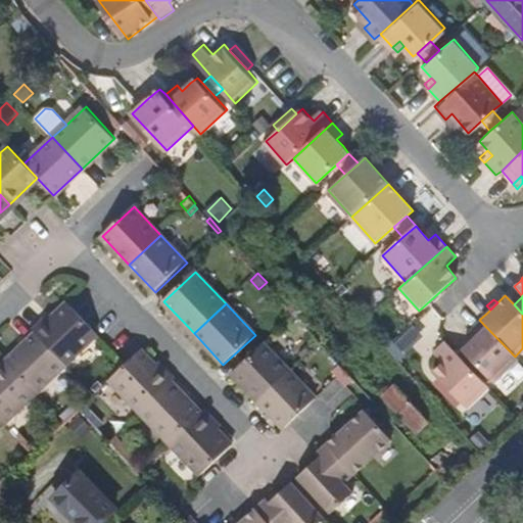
[(65,366),(96,337),(66,305),(36,334),(65,366)]
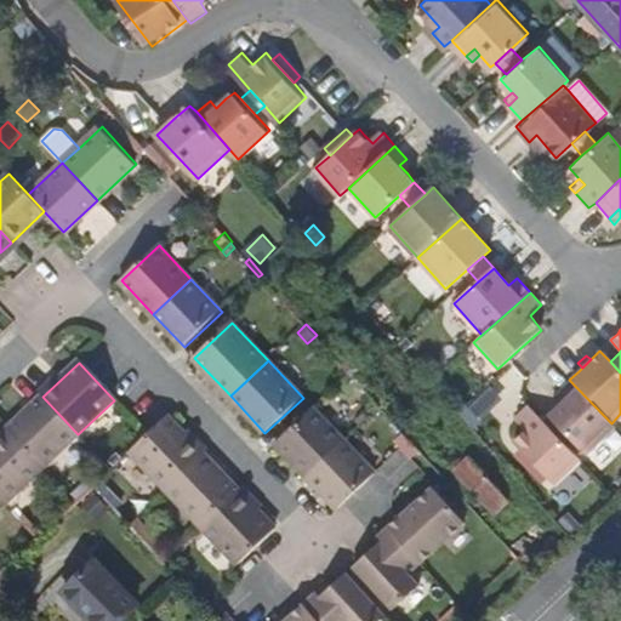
[(360,382),(352,374),(342,382),(351,392),(360,382)]
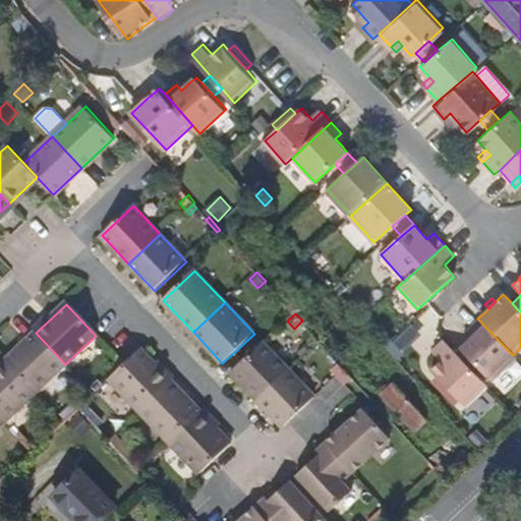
[(489,382),(515,357),(513,355),(477,319),(471,325),(467,329),(474,336),(469,341),(460,350),(463,354),(475,366),(489,382)]
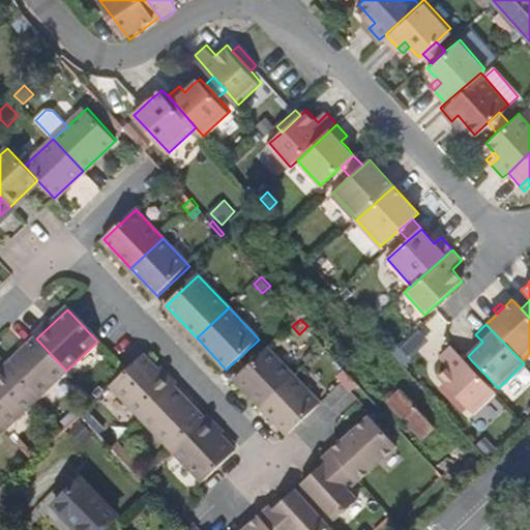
[(482,342),(475,334),(470,340),(477,347),(482,342)]
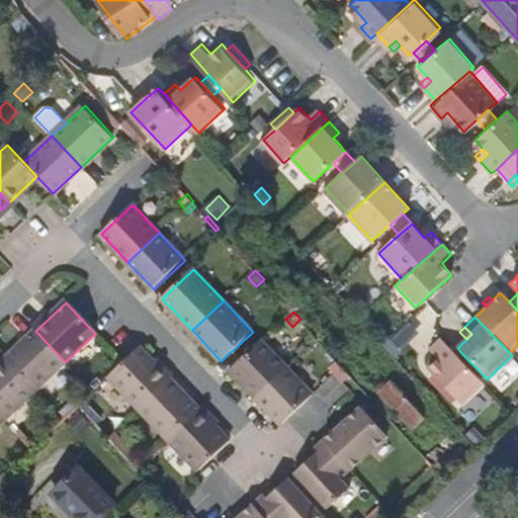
[(34,391),(65,362),(35,331),(5,360),(34,391)]
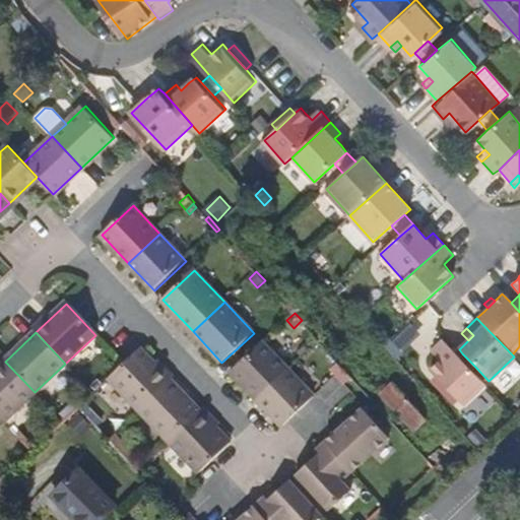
[(458,358),(441,339),(436,344),(429,350),(438,361),(427,371),(462,406),(484,386),(469,370),(458,358)]
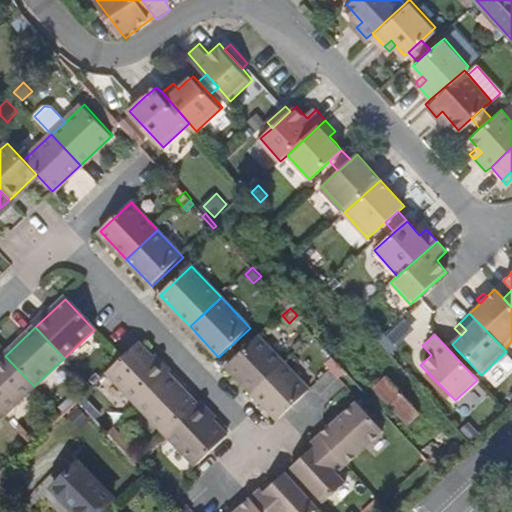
[(254,394),(285,365),(259,337),(228,367),(254,394)]
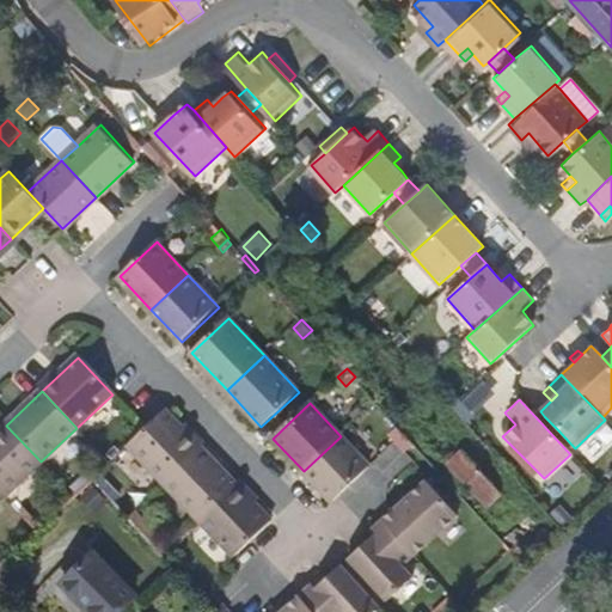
[(163,482),(201,446),(166,409),(129,445),(163,482)]
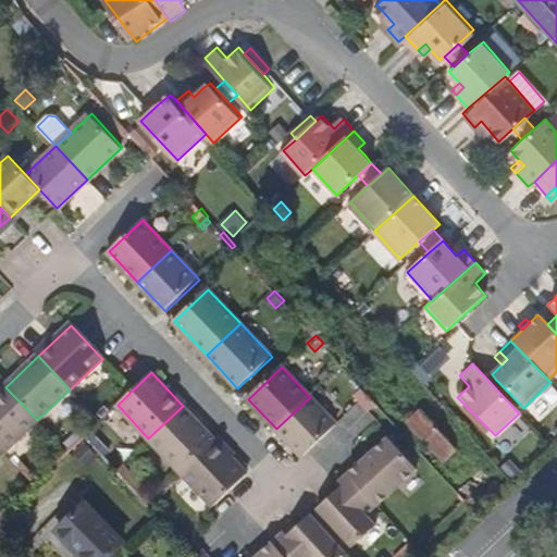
[(508,392),(495,379),(491,383),(503,396),(508,392)]
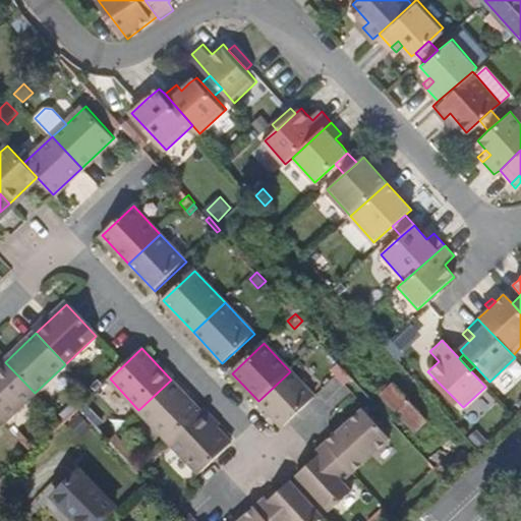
[(35,393),(5,362),(0,366),(0,419),(3,422),(35,393)]
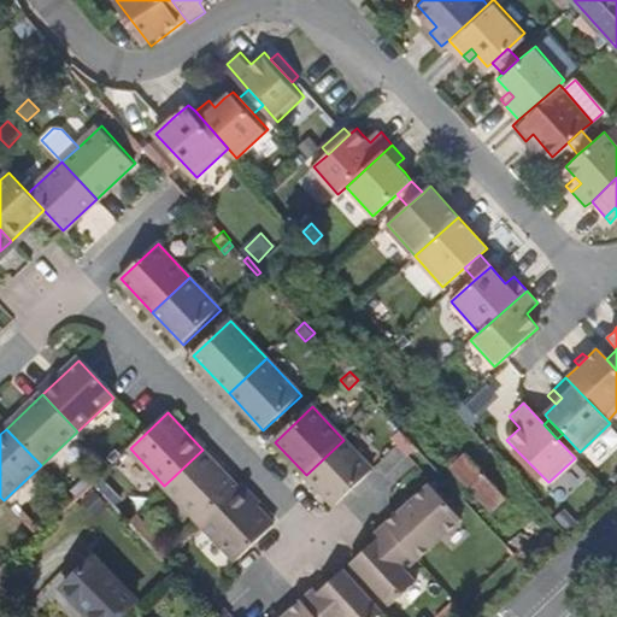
[(409,438),(401,446),(412,457),(421,450),(409,438)]
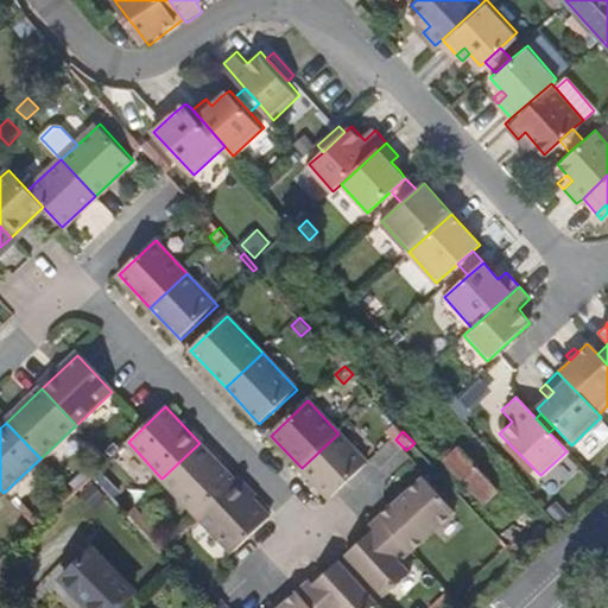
[(368,464),(339,434),(302,468),(331,499),(368,464)]
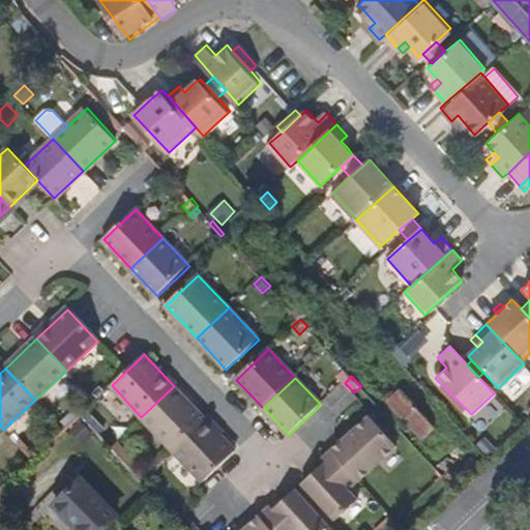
[(321,400),(332,416),(355,400),(343,384),(321,400)]
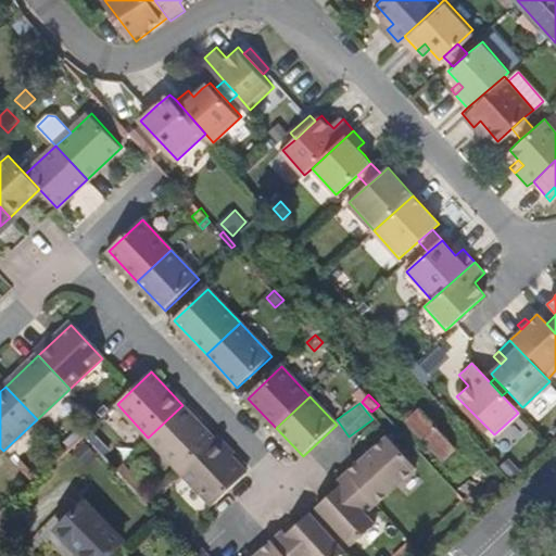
[(215,439),(182,405),(148,438),(180,471),(215,439)]
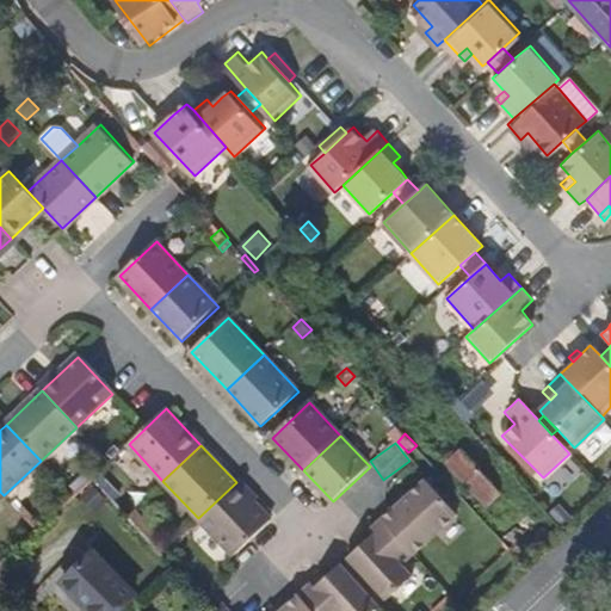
[(499,491),(462,449),(448,461),(485,503),(499,491)]
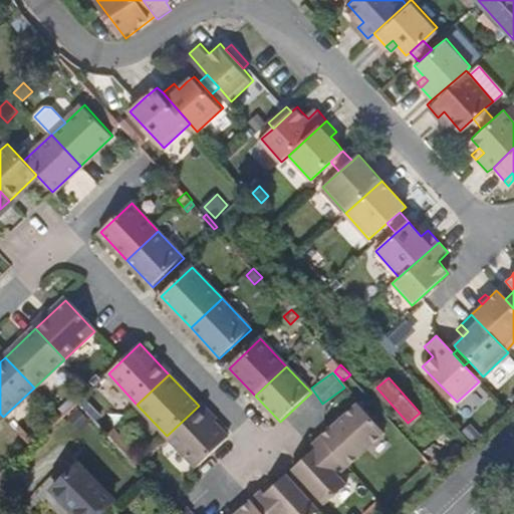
[(75,433),(90,423),(75,398),(59,408),(75,433)]
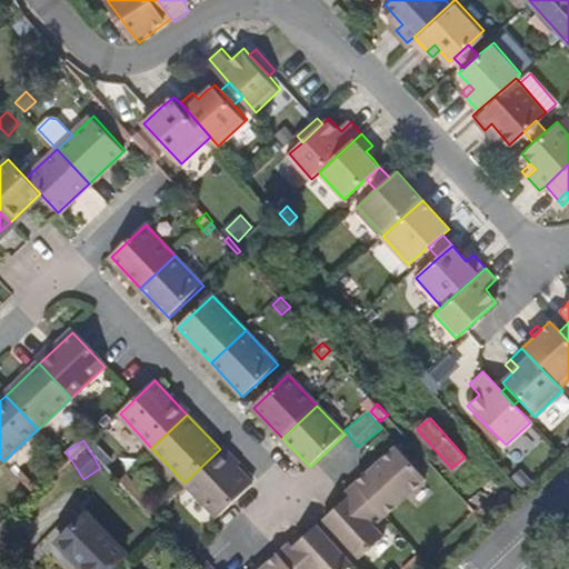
[(383,516),(425,478),(395,447),(363,475),(359,480),(353,485),(383,516)]
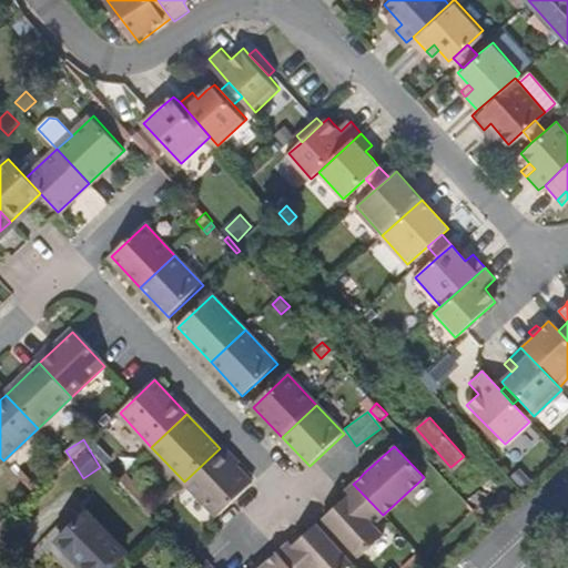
[(253,484),(220,448),(184,482),(217,516),(232,503),(253,484)]
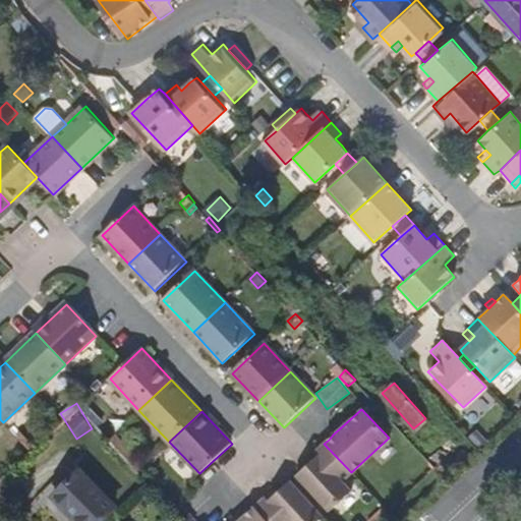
[(21,432),(17,438),(32,453),(37,449),(21,432)]
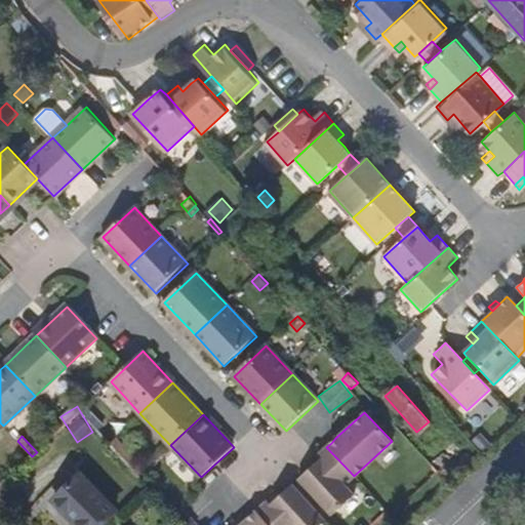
[(116,437),(111,441),(140,473),(146,469),(116,437)]
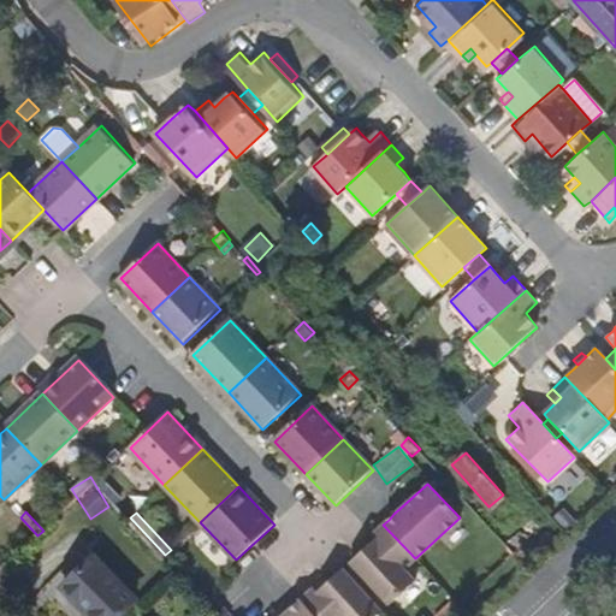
[(416,579),(406,568),(415,558),(383,525),(361,546),(345,560),(389,605),(416,579)]
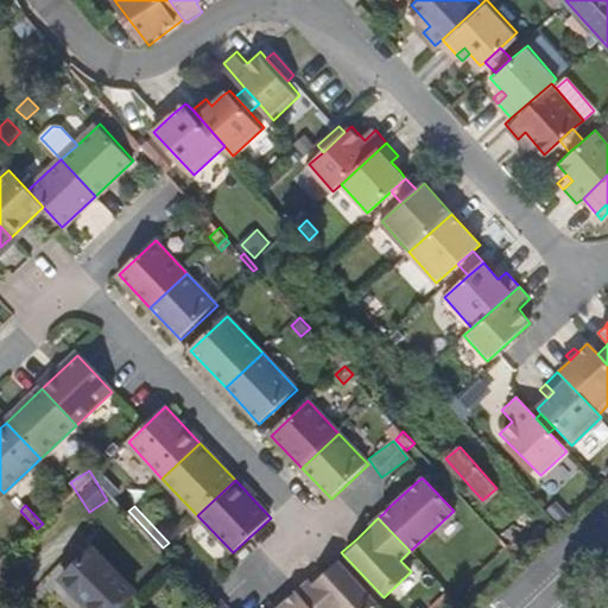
[(115,607),(138,588),(97,546),(64,578),(92,607),(115,607)]
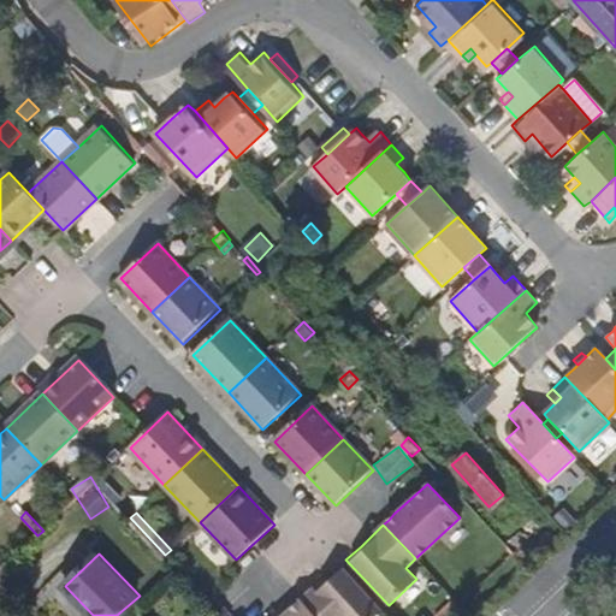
[(377,615),(383,611),(338,564),(318,585),(301,599),(317,615),(377,615)]
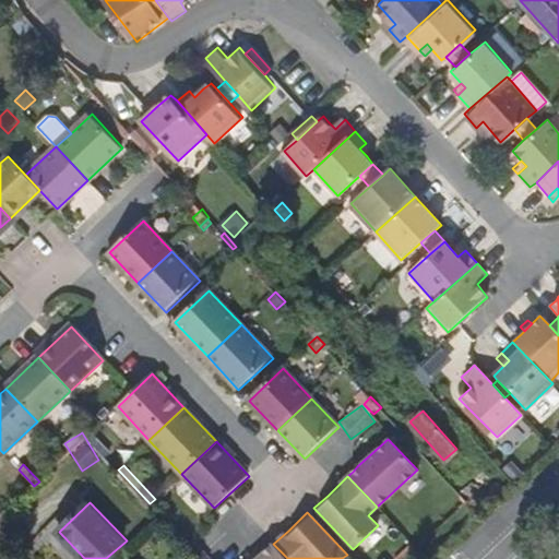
[(287,558),(273,544),(262,555),(258,558),(287,558)]
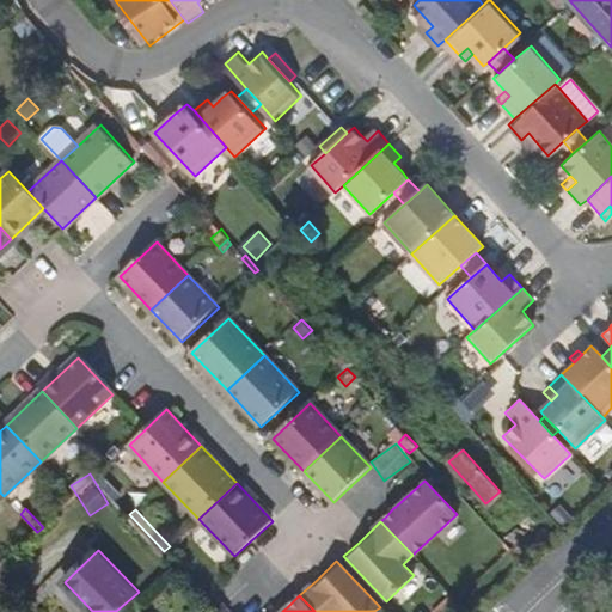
[(451,597),(441,606),(445,611),(456,600),(451,597)]
